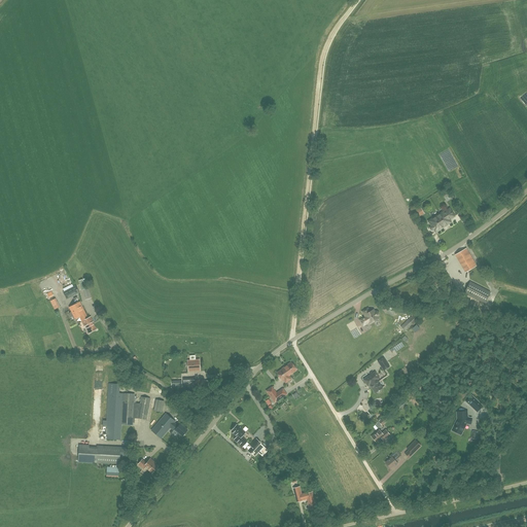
[(417,210),(420,217),(425,214),(422,207),(417,210)]
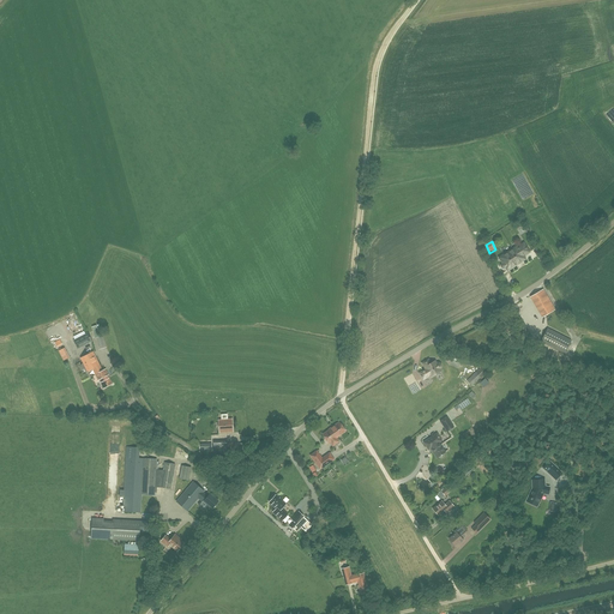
[(515,252),(513,250),(503,257),(501,260),(503,263),(503,264),(501,265),(501,266),(503,268),(504,269),(505,269),(506,269),(507,270),(511,266),(512,268),(517,264),(516,263),(519,260),(521,260),(524,258),(523,257),(529,252),(524,245),(517,248),(518,250),(515,252)]
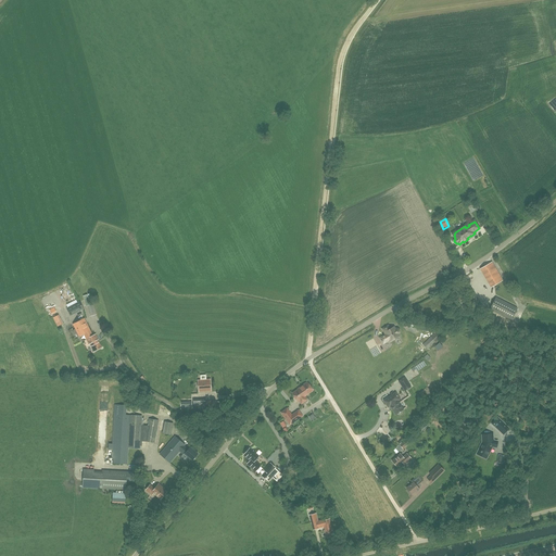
[(493,286),(502,280),(491,262),(482,267),(493,286)]
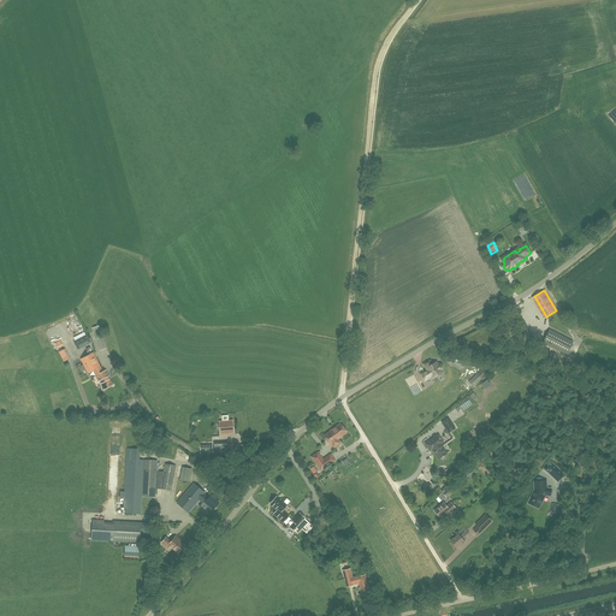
[(515,311),(510,313),(515,321),(521,319),(515,311)]
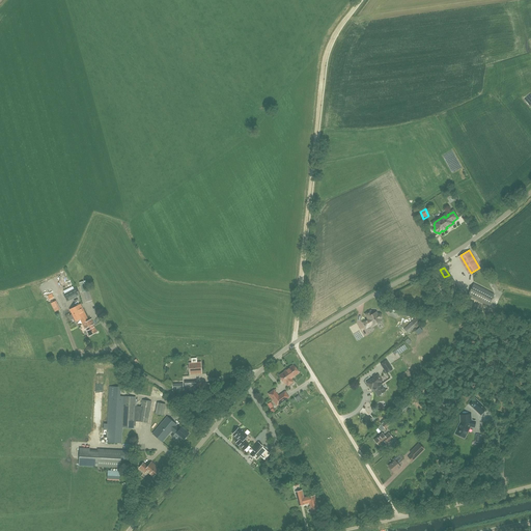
[(450,276),(444,280),(453,295),(459,290),(450,276)]
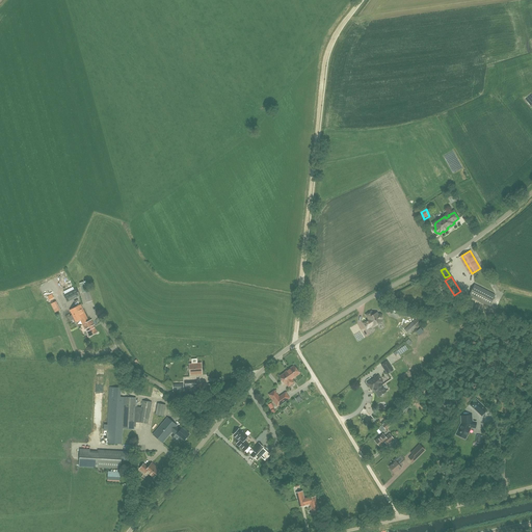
[(469,296),(488,307),(495,295),(474,285),(469,296)]
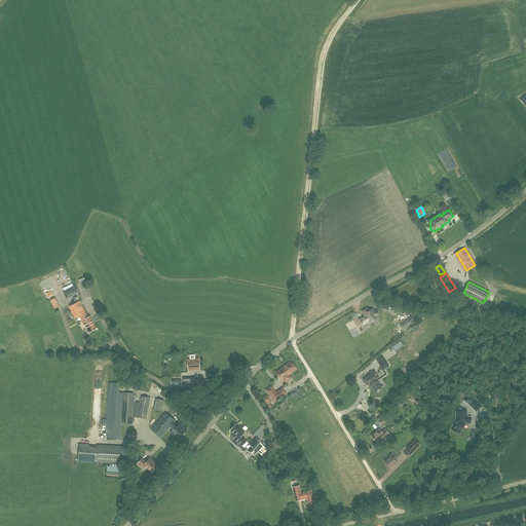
[(84,289),(82,290),(85,299),(91,298),(88,288),(87,283),(83,284),(84,289)]
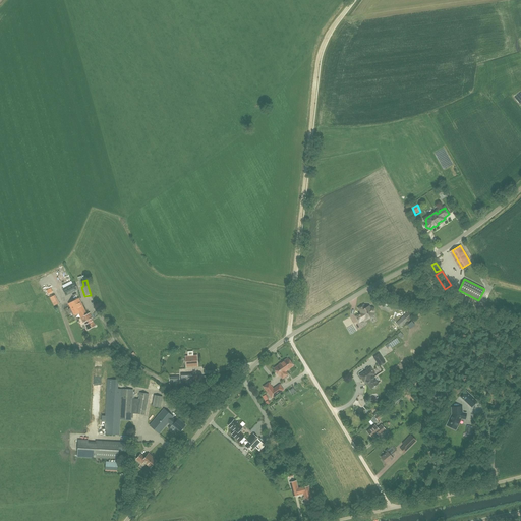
[(74,283),(62,289),(66,297),(78,290),(74,283)]
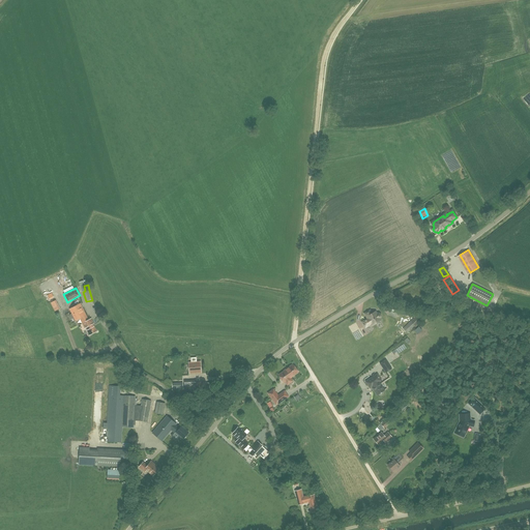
[(52,303),(56,312),(61,310),(57,300),(52,303)]
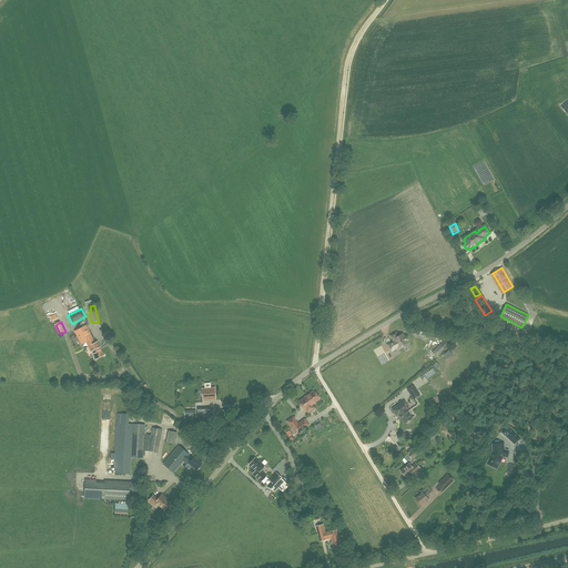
[(85,341),(88,346),(94,343),(85,325),(74,332),(81,344),(85,341)]
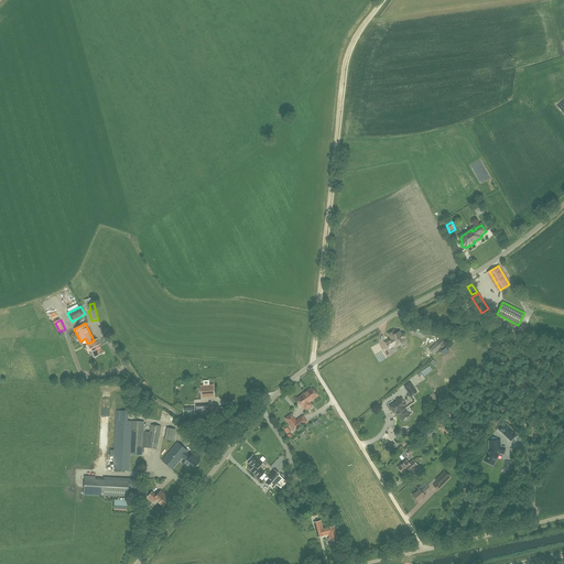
[(404,338),(405,337),(405,336),(405,335),(404,335),(403,334),(402,334),(401,334),(400,332),(396,335),(393,331),(388,334),(391,339),(386,343),(389,348),(394,345),(396,347),(405,340),(404,338)]
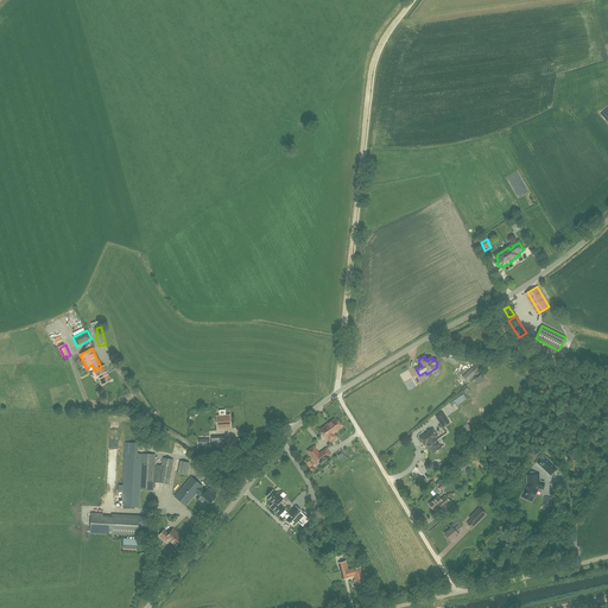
[(467,382),(487,363),(482,359),(462,377),(467,382)]
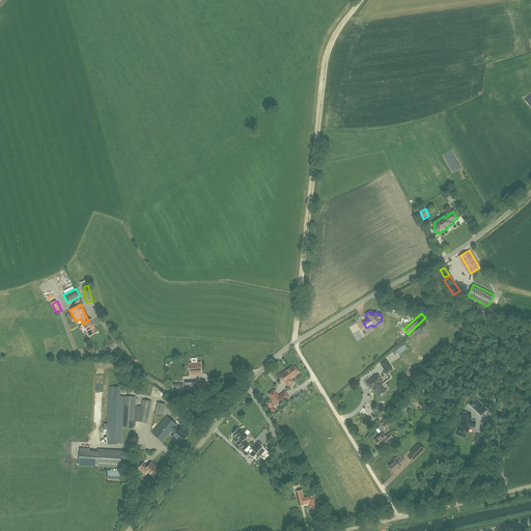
[(88,320),(82,324),(85,329),(86,329),(89,336),(96,332),(93,325),(91,319),(88,320)]
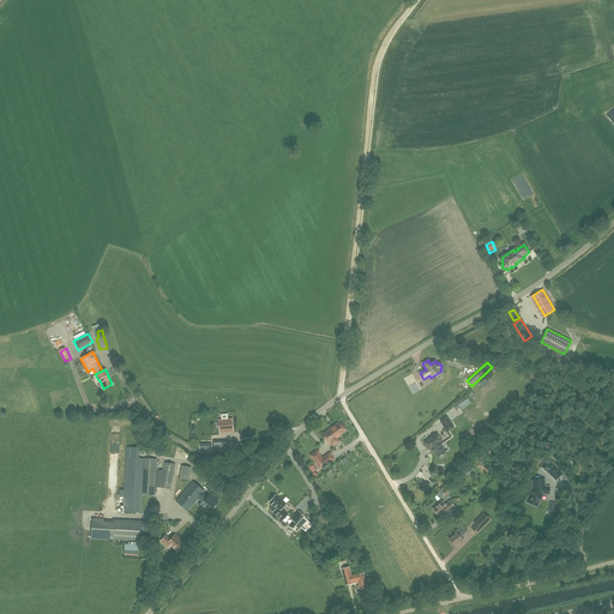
[(455,428),(447,417),(440,422),(447,432),(455,428)]
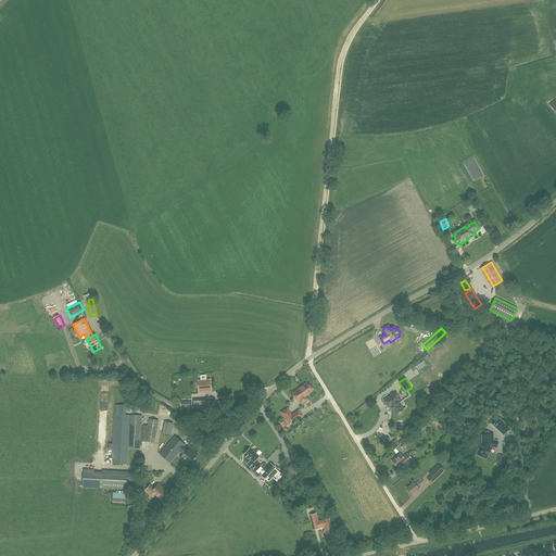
[(211,391),(210,379),(198,380),(199,392),(211,391)]
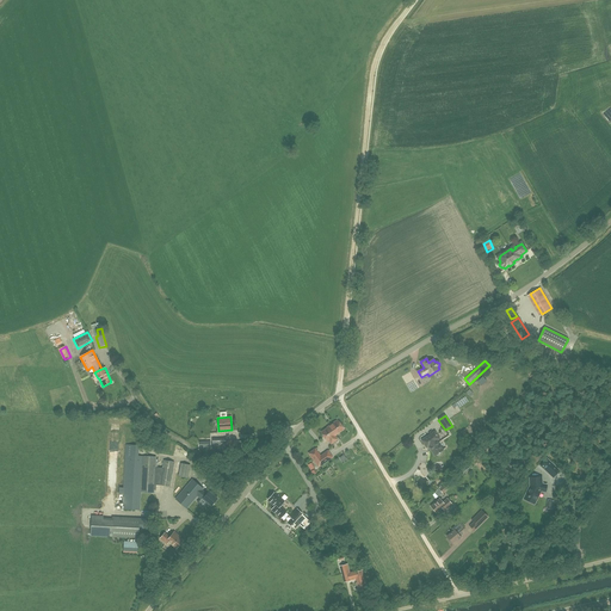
[(337,439),(334,436),(344,430),(338,420),(327,427),(327,429),(321,432),(327,442),(328,440),(332,444),(337,439)]
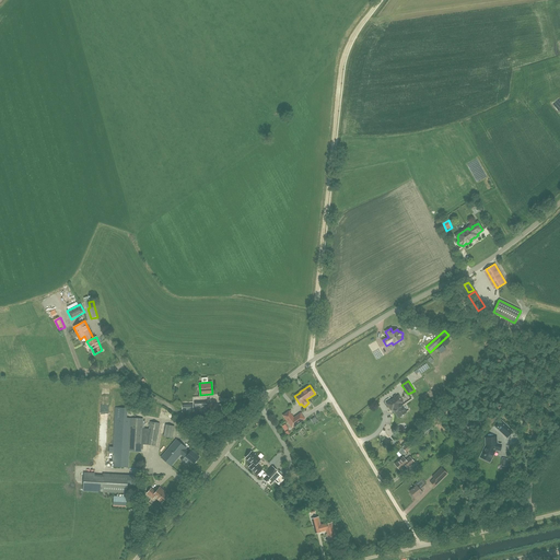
[(398,418),(400,417),(401,417),(401,418),(403,418),(404,417),(405,416),(405,415),(404,415),(406,412),(399,403),(403,400),(399,396),(387,404),(391,410),(393,409),(398,418)]
